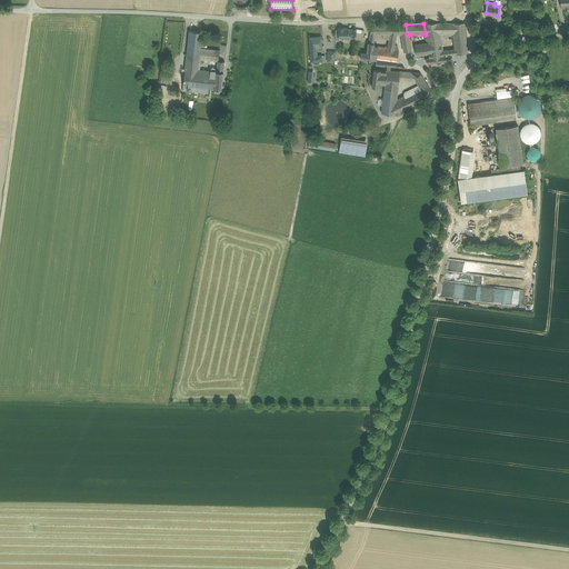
[(428,55),(442,52),(442,51),(440,35),(439,23),(423,23),(426,35),(427,43),(428,55)]
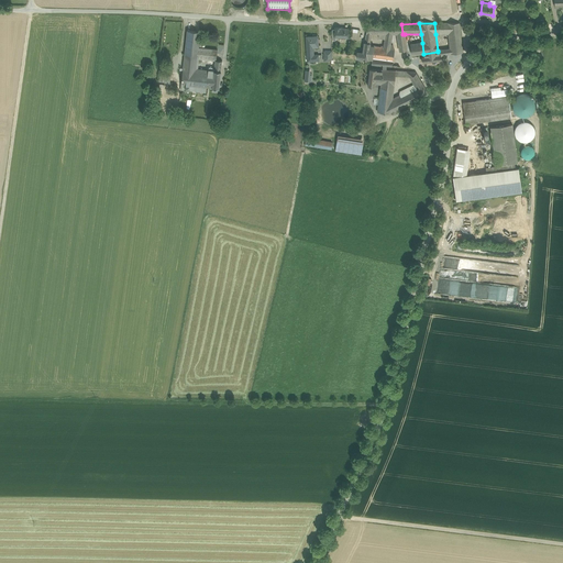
[(446,23),(434,23),(435,34),(448,34),(446,23)]
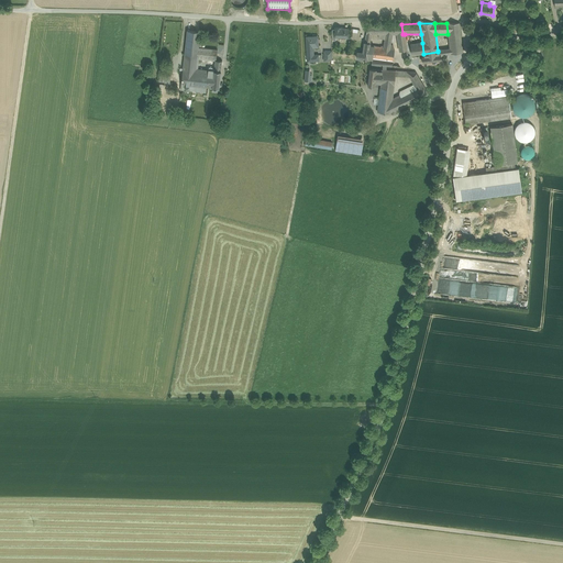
[(460,23),(446,23),(448,34),(450,48),(451,54),(463,52),(460,24),(460,23)]
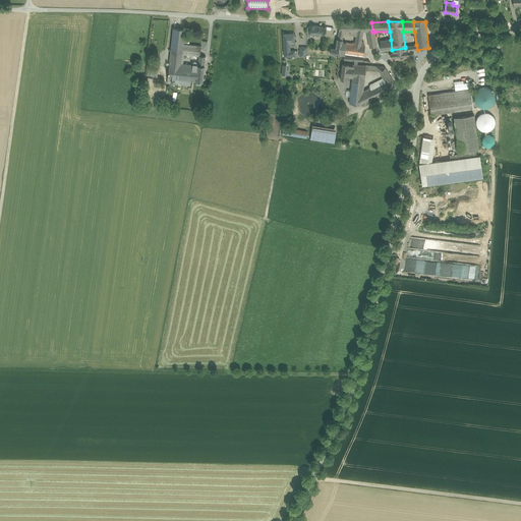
[(372,32),(371,22),(340,22),(339,33),(344,32),(350,32),(356,32),(362,32),(367,32),(372,32)]
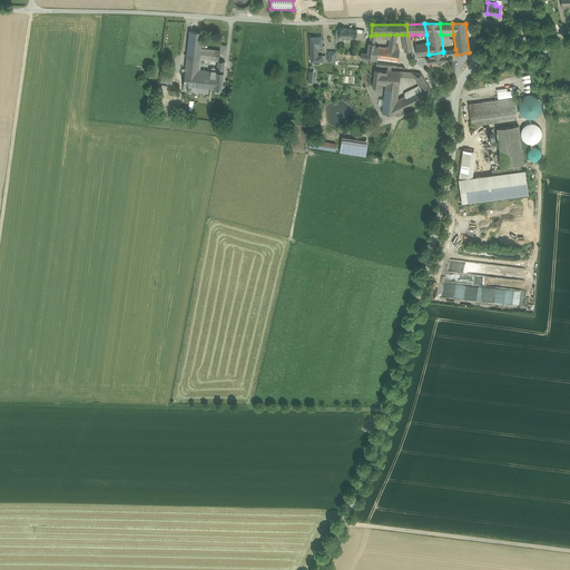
[(344,28),(340,28),(340,30),(340,38),(344,38),(345,39),(349,39),(350,38),(352,38),(353,29),(344,29),(344,28)]
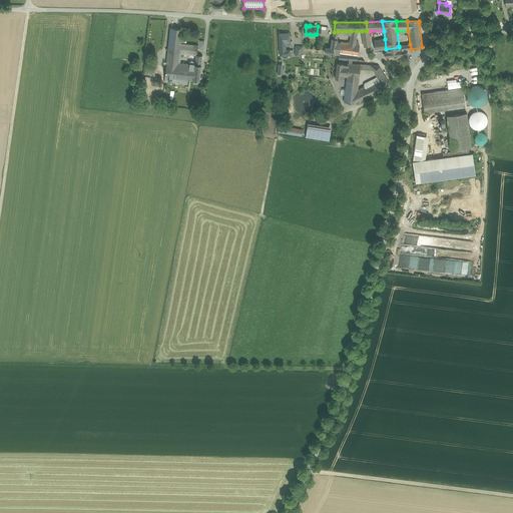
[(182,29),(170,28),(167,56),(179,58),(180,43),(182,29)]
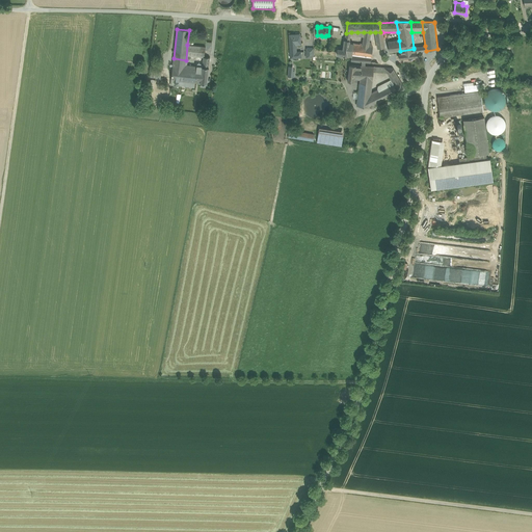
[(384,48),(382,32),(380,32),(375,32),(377,49),(384,48)]
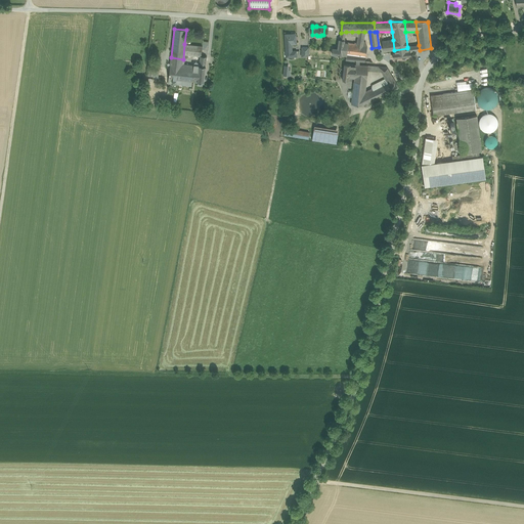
[(295,34),(285,35),(286,51),(288,51),(292,51),(292,44),(296,44),(296,39),(295,39),(295,38),(296,38),(295,34)]
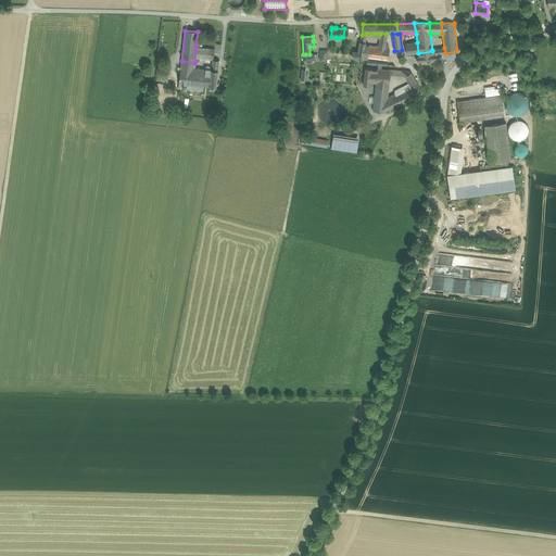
[(365,43),(359,42),(358,53),(353,52),(352,58),(363,60),(363,59),(367,60),(368,58),(369,46),(365,46),(365,43)]
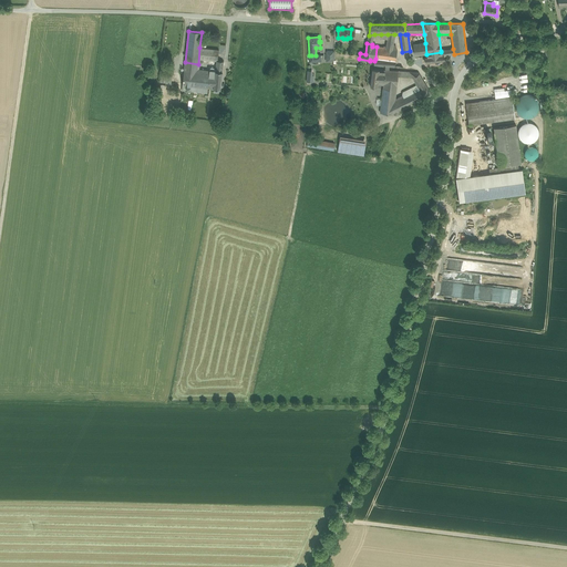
[(393,44),(387,43),(385,49),(377,47),(375,59),(374,61),(374,65),(385,66),(389,66),(394,68),(398,50),(392,49),(393,44)]
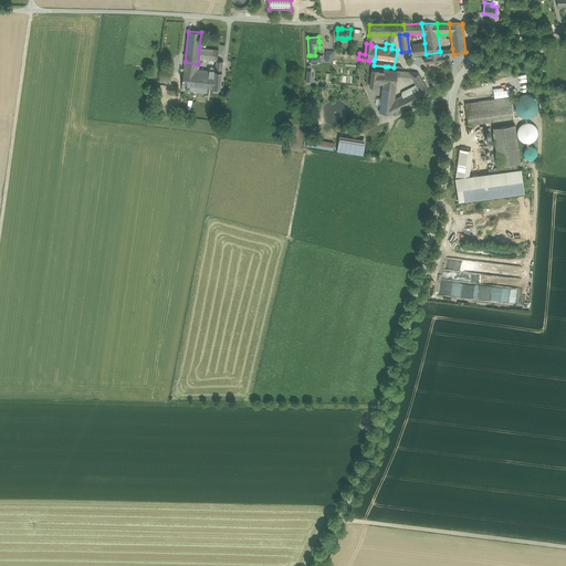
[(413,55),(426,54),(425,43),(412,45),(413,55)]
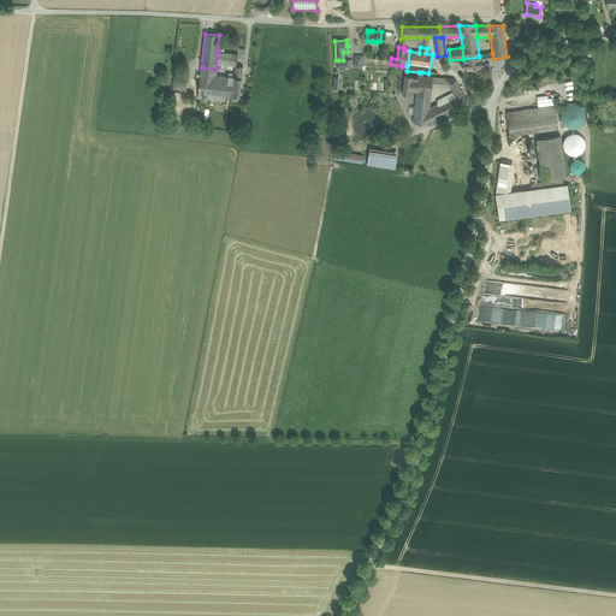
[(238,54),(217,52),(215,70),(219,70),(219,65),(236,66),(237,66),(238,54)]
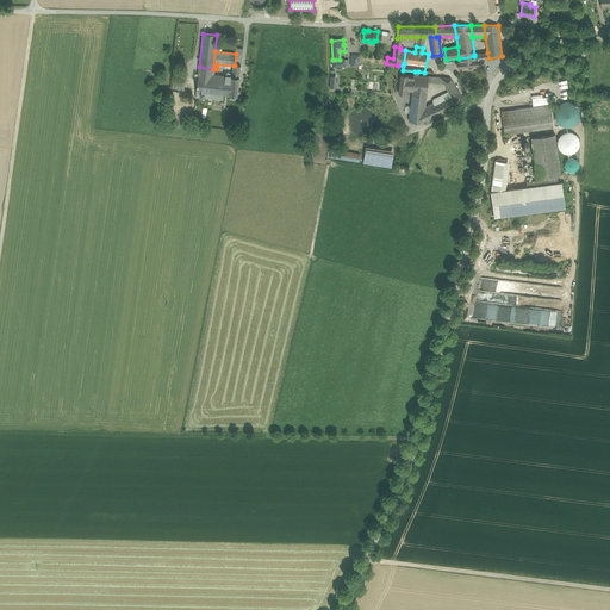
[(474,56),(459,58),(460,62),(456,62),(458,69),(478,66),(477,61),(475,61),(474,56)]
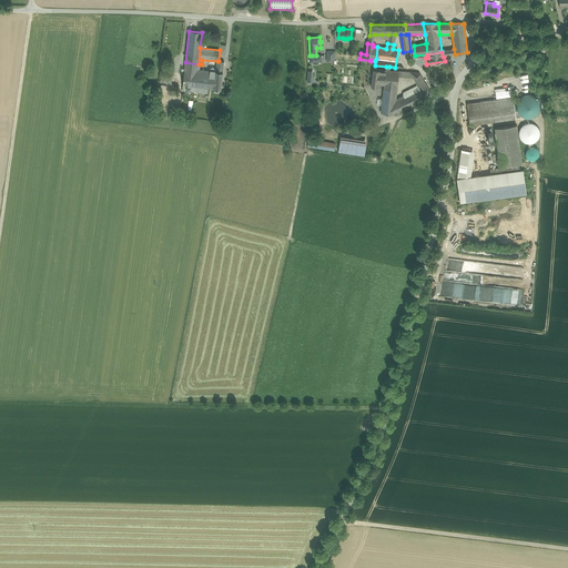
[(386,67),(386,71),(384,85),(382,113),(394,114),(396,101),(398,78),(399,71),(389,71),(389,67),(386,67)]
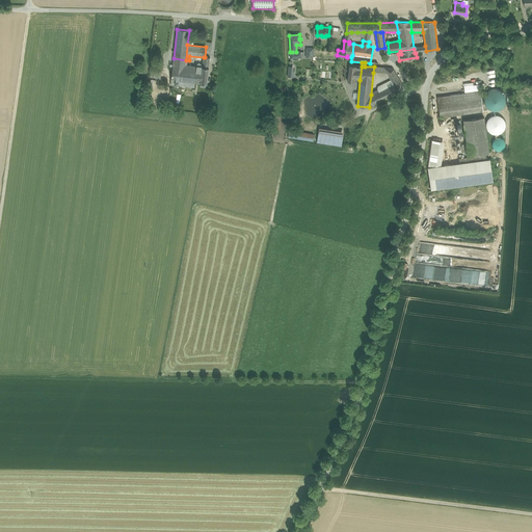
[(185,65),(173,64),(171,80),(195,83),(197,67),(185,65)]
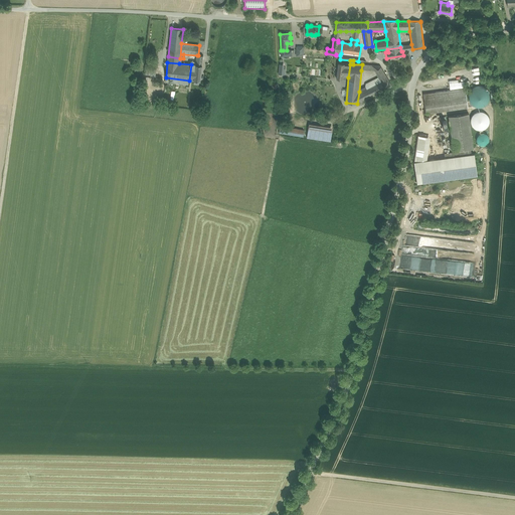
[(195,65),(191,64),(189,80),(194,80),(199,81),(200,81),(202,65),(195,65)]
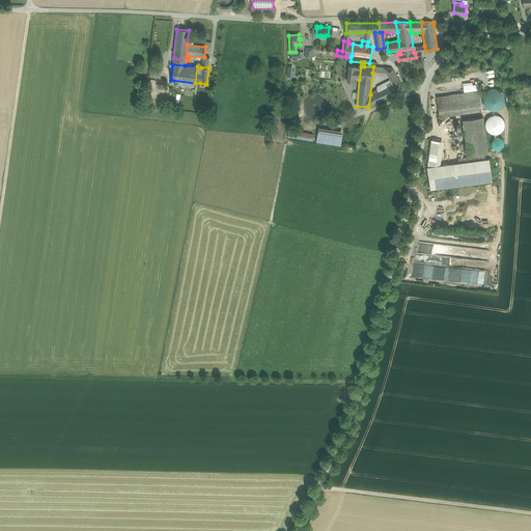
[(392,67),(384,67),(387,73),(389,77),(395,74),(392,67)]
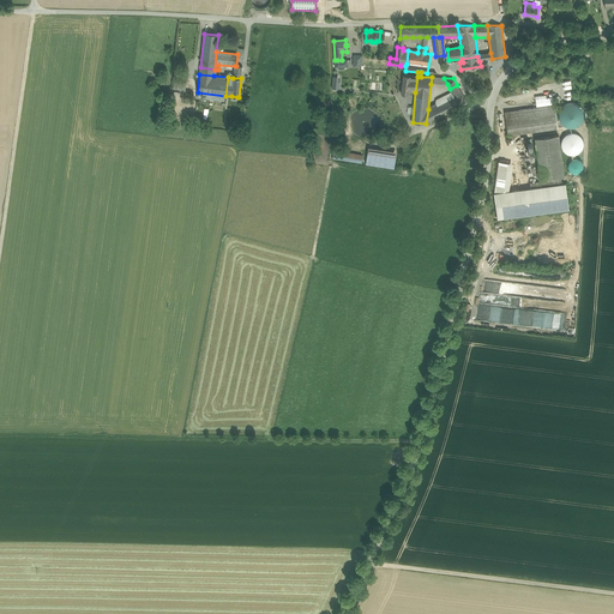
[(468,103),(459,89),(451,92),(437,101),(435,106),(441,116),(468,103)]
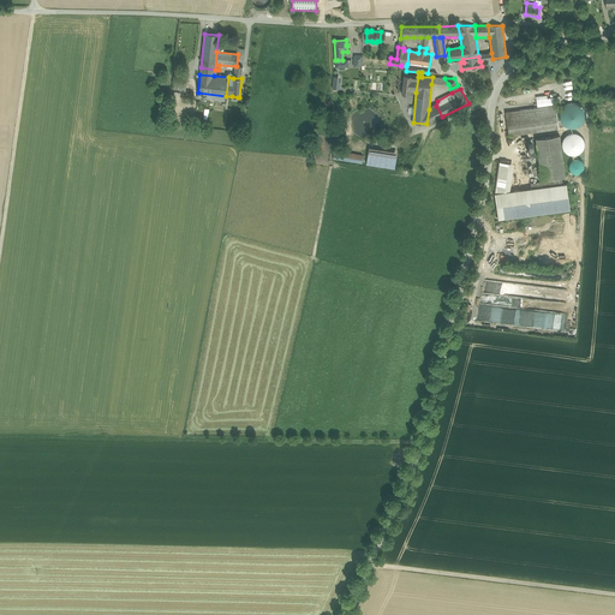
[(581,123),(584,120),(584,115),(584,112),(583,108),(580,106),(577,105),(573,103),(569,103),(566,106),(562,108),(561,111),(560,115),(560,119),(562,123),(565,125),(568,126),(572,127),(575,127),(579,125),(581,123)]
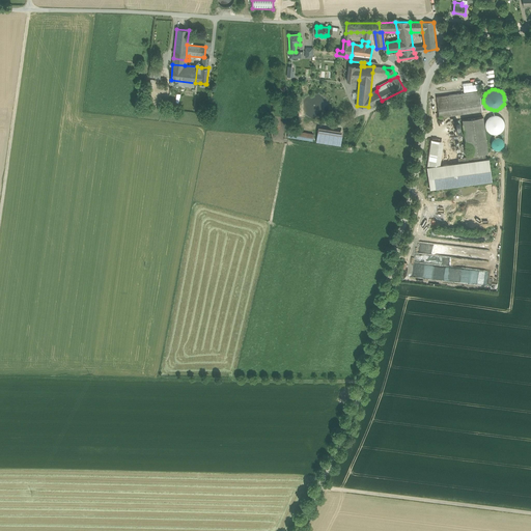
[(382,101),(376,91),(370,94),(368,107),(373,108),(373,105),(382,101)]
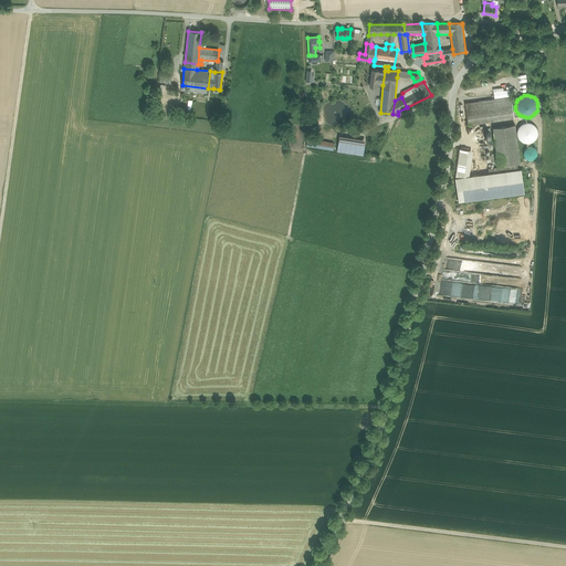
[(465,103),(467,111),(506,105),(505,97),(465,103)]
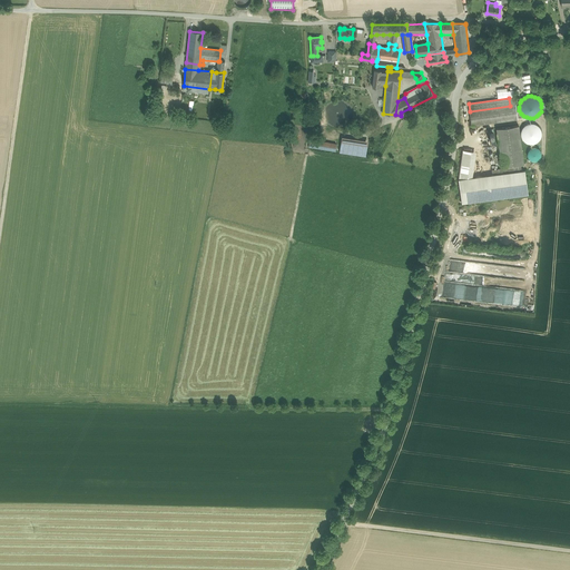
[(510,106),(470,111),(471,125),(518,119),(516,105),(510,106)]
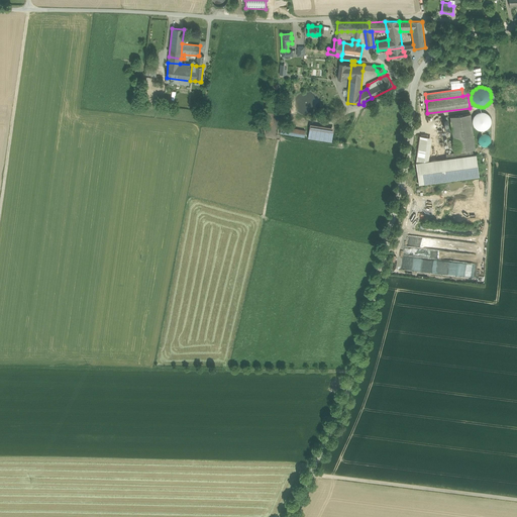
[(482,112),(480,112),(479,113),(477,113),(476,114),(475,116),(474,117),(473,118),(473,120),(473,121),(473,123),(474,125),(475,126),(476,127),(477,128),(478,129),(480,130),(481,130),(483,130),(484,130),(486,129),(487,128),(488,127),(489,126),(490,125),(491,124),(491,122),(491,120),(491,119),(490,117),(490,116),(489,115),(488,114),(486,113),(485,112),(483,112),(482,112)]
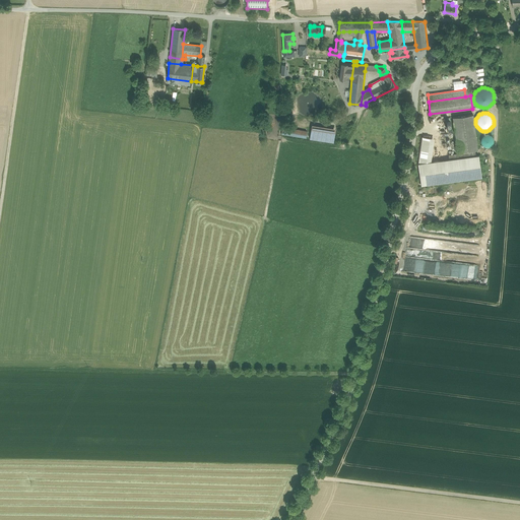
[(473,115),(453,117),(458,152),(477,149),(473,115)]
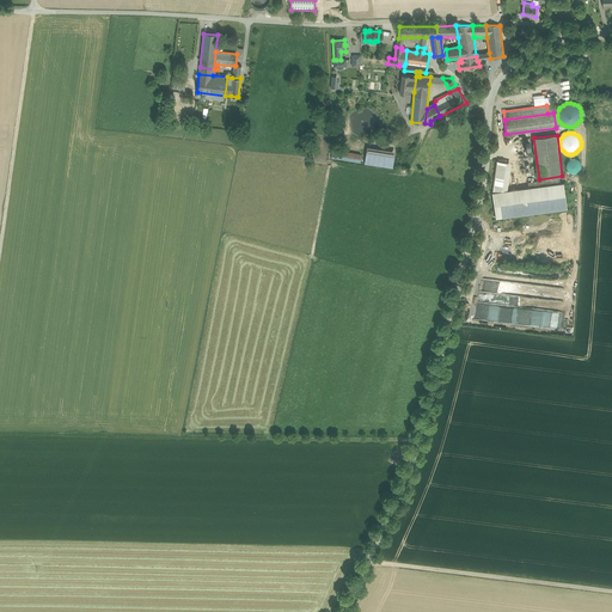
[(331,159),(360,163),(361,155),(332,151),(331,159)]
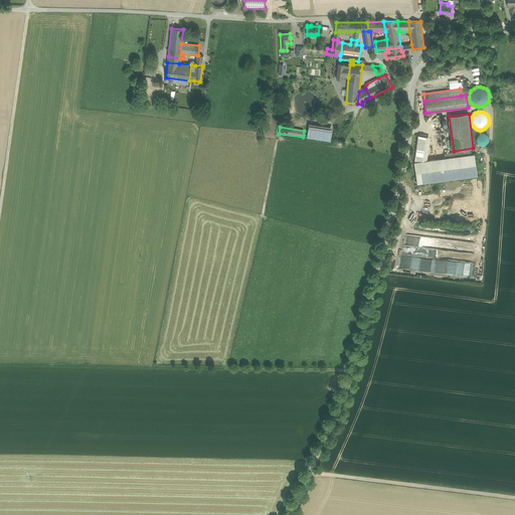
[(307,139),(331,142),(332,132),(308,129),(307,139)]
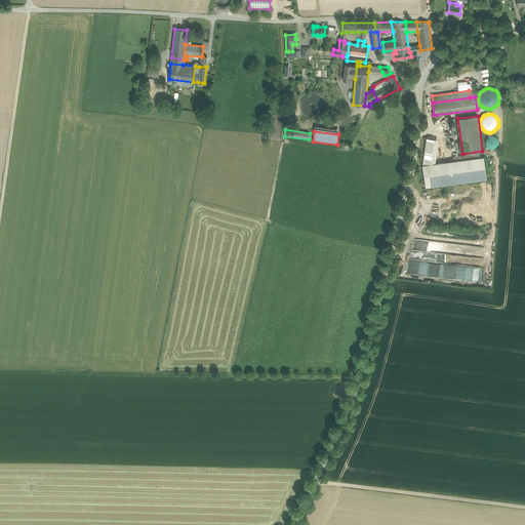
[(494,136),(493,136),(492,135),(490,136),(489,136),(488,137),(487,138),(486,139),(486,140),(486,143),(486,144),(486,145),(487,147),(488,148),(489,148),(490,149),(492,149),(493,149),(494,148),(496,147),(497,146),(497,145),(498,144),(498,143),(498,140),(497,139),(497,138),(496,137),(494,136)]
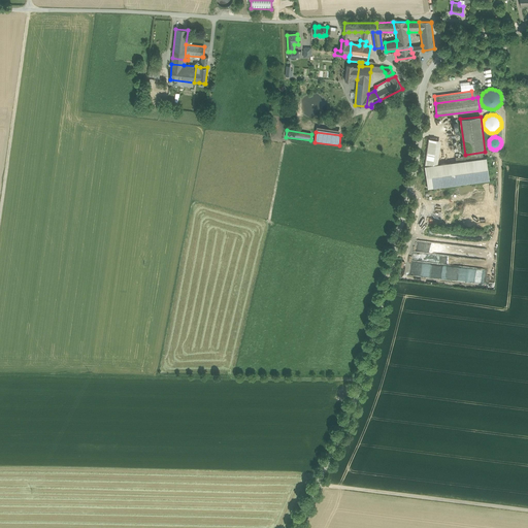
[(429,139),(425,166),(437,164),(440,140),(429,139)]
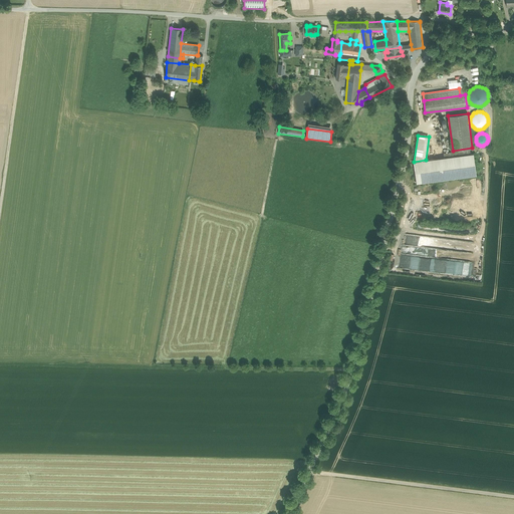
[(474,154),(429,160),(431,181),(476,175),(474,154)]
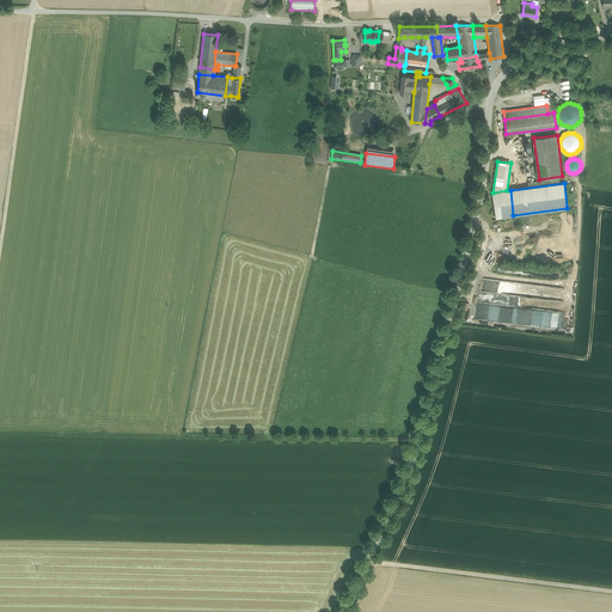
[(513,215),(510,190),(507,190),(493,193),(496,218),(513,215)]
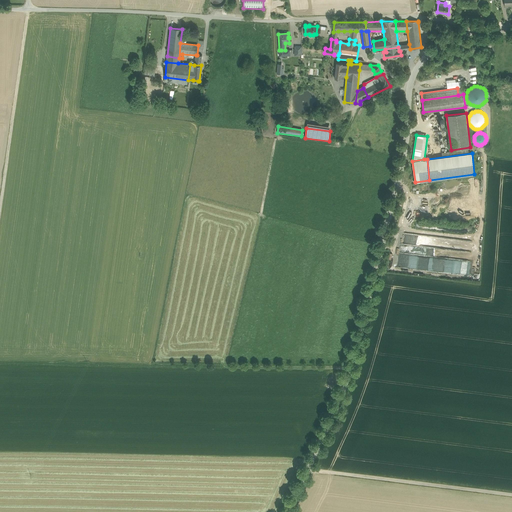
[(408,266),(421,269),(424,254),(425,255),(427,254),(431,258),(436,256),(436,254),(435,253),(431,252),(432,252),(429,251),(430,252),(428,253),(426,252),(426,249),(425,246),(423,246),(422,241),(424,239),(425,240),(428,241),(429,245),(431,238),(426,237),(423,238),(422,236),(403,231),(400,244),(399,244),(397,250),(411,254),(408,266)]
